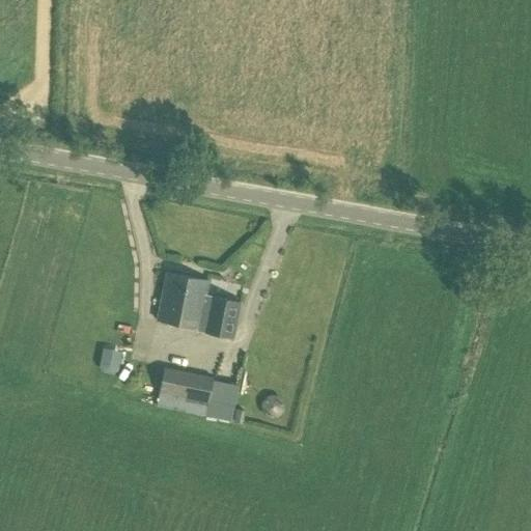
[(191,307),(182,305),(187,283),(184,283),(185,276),(166,273),(157,320),(187,327),(191,307)]
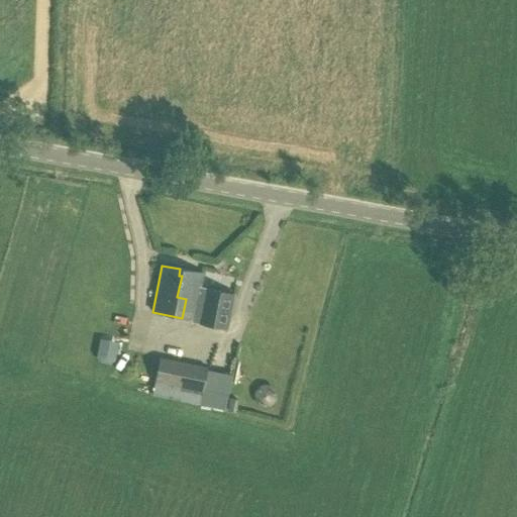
[(182,318),(202,321),(201,325),(226,330),(233,295),(200,289),(203,274),(180,269),(179,276),(182,276),(177,297),(186,299),(182,318)]
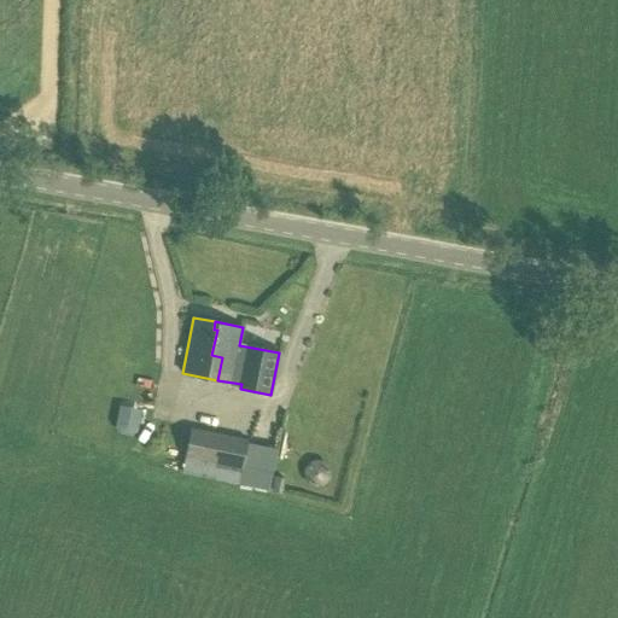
[(121,412),(117,429),(120,432),(132,435),(134,432),(138,415),(121,412)]
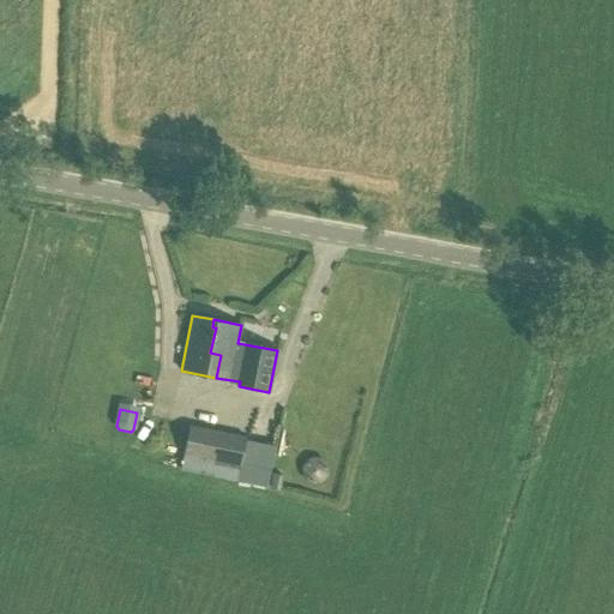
[(190,426),(180,470),(210,476),(218,432),(190,426)]
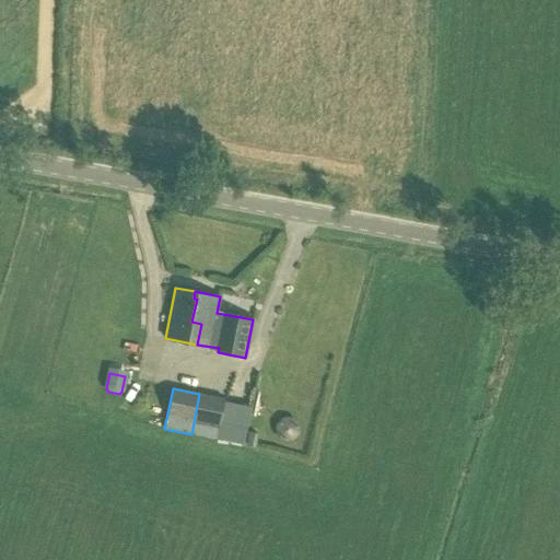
[(199,394),(191,434),(217,440),(220,426),(224,399),(199,394)]
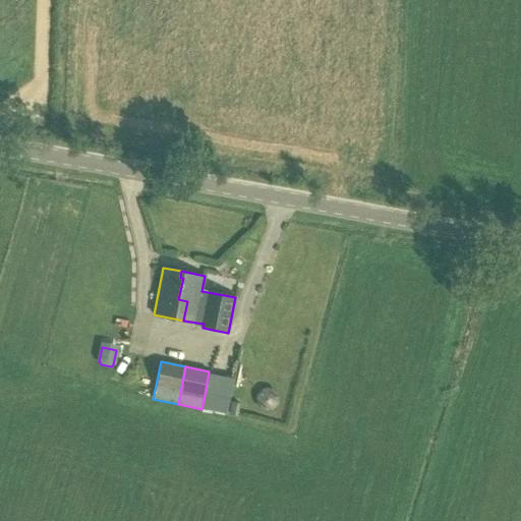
[(229,414),(236,416),(239,404),(232,402),(229,414)]
